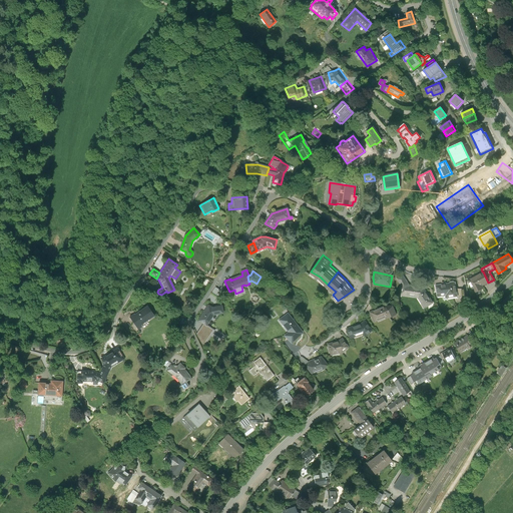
[(467,281),(474,294),(484,288),(482,286),(488,283),(483,272),(482,272),(467,281)]
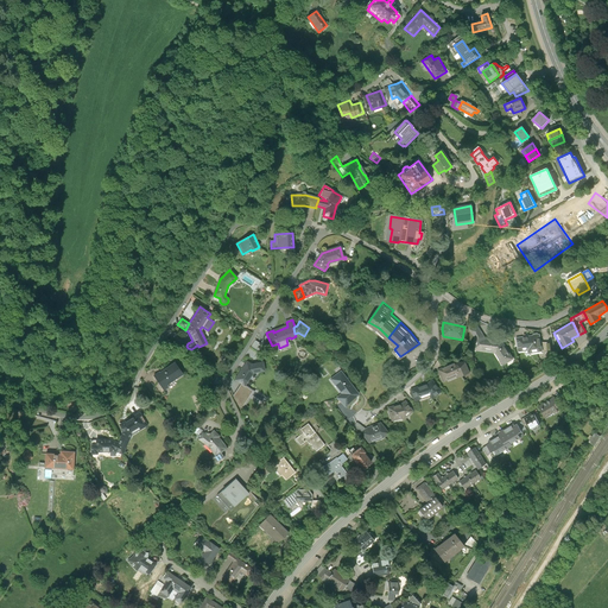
[(477,327),(470,330),(475,337),(475,339),(476,340),(474,349),(495,352),(496,353),(504,365),(513,359),(502,342),(502,341),(488,339),(485,337),(480,330),(477,327)]
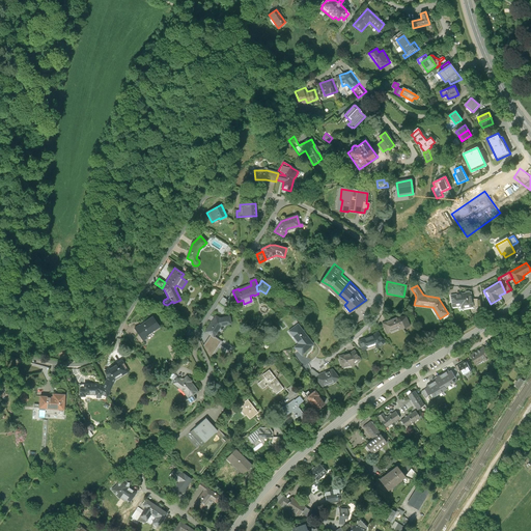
[(467,292),(451,296),(453,307),(458,306),(458,309),(460,311),(463,310),(464,309),(464,308),(473,306),(472,301),(471,292),(470,292),(470,291),(467,291),(467,292)]
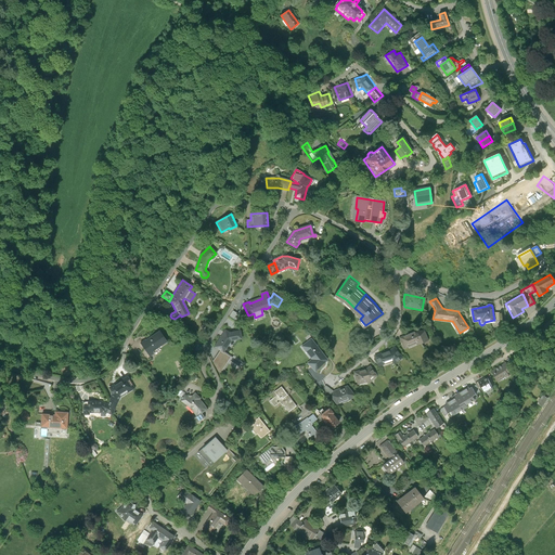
[(237,314),(233,311),(229,318),(237,322),(241,317),(240,315),(237,314)]
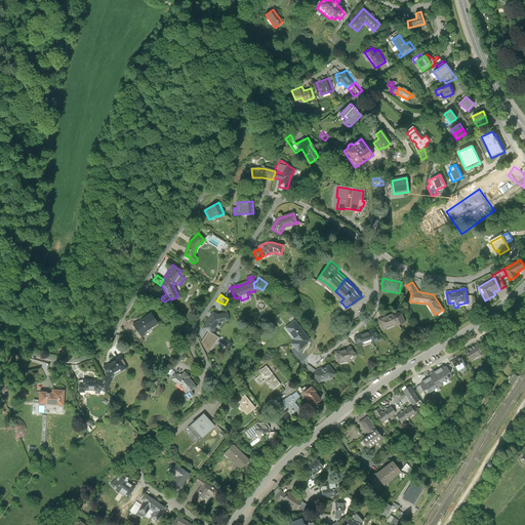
[(213,313),(206,325),(204,329),(211,333),(217,323),(229,320),(228,314),(217,316),(213,313)]
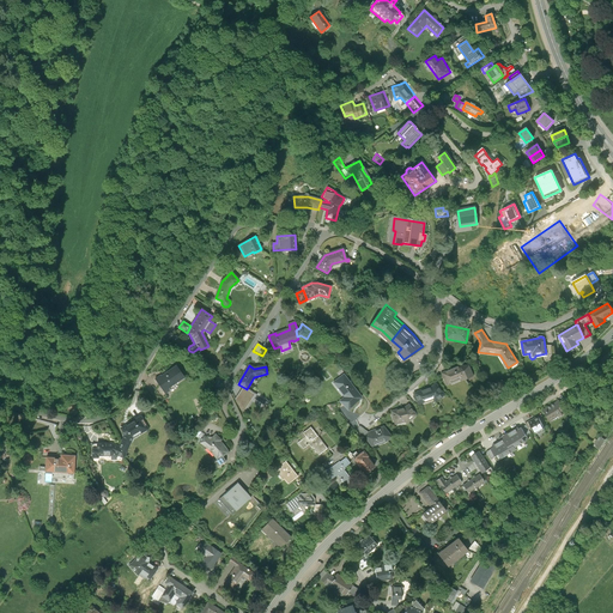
[(443,380),(445,386),(450,383),(450,384),(457,381),(457,377),(463,377),(465,380),(473,375),(468,365),(462,365),(461,366),(455,366),(448,370),(447,370),(442,372),(441,374),(444,378),(443,380)]
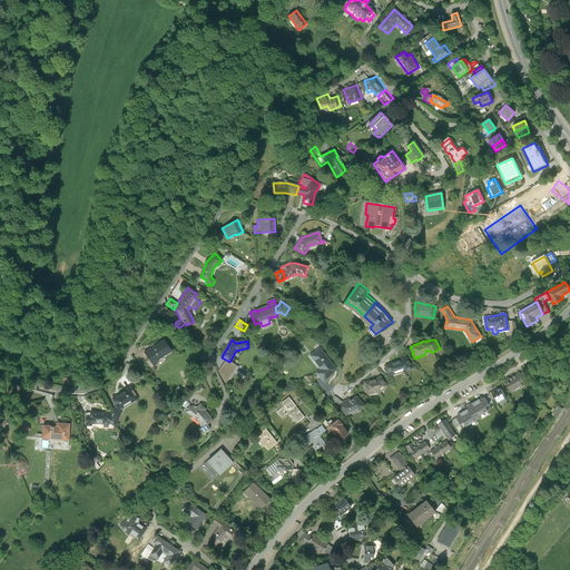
[(149,350),(144,353),(154,366),(158,363),(157,359),(161,355),(164,356),(170,352),(164,342),(153,347),(154,349),(150,351),(149,350)]
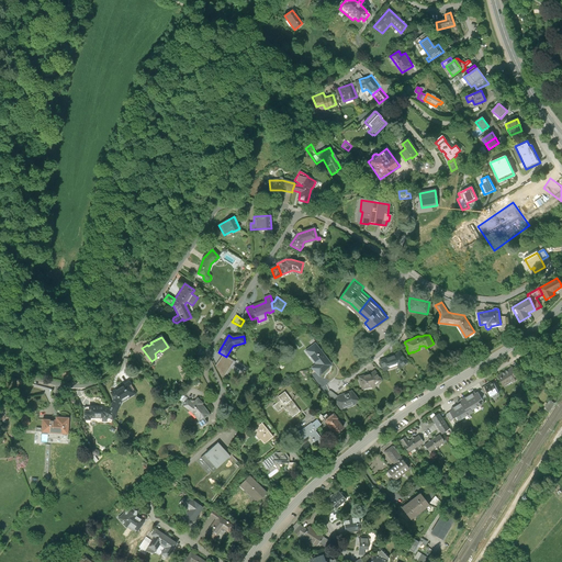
[(332,364),(315,343),(305,350),(315,363),(311,368),(318,375),(332,364)]
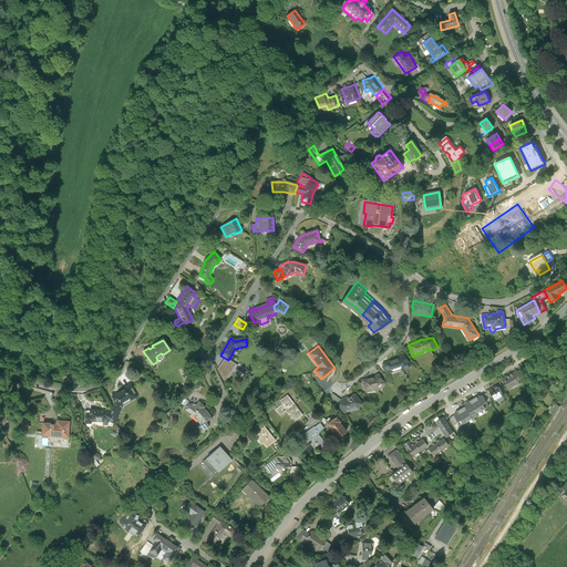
[(397,359),(383,363),(387,374),(400,369),(402,372),(411,366),(403,353),(397,359)]
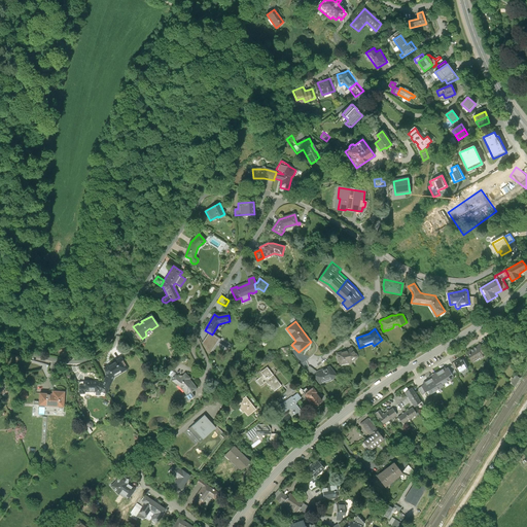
[(489,341),(484,344),(488,350),(493,348),(489,341)]
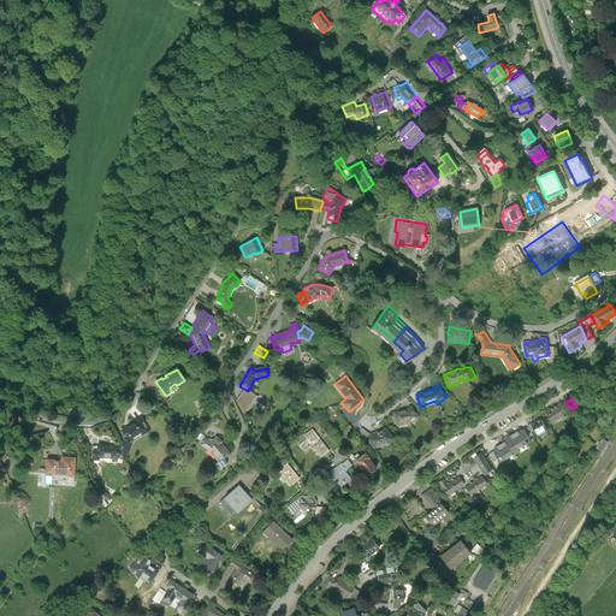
[(566,401),(549,410),(556,422),(568,415),(567,412),(570,409),(566,402),(566,401)]
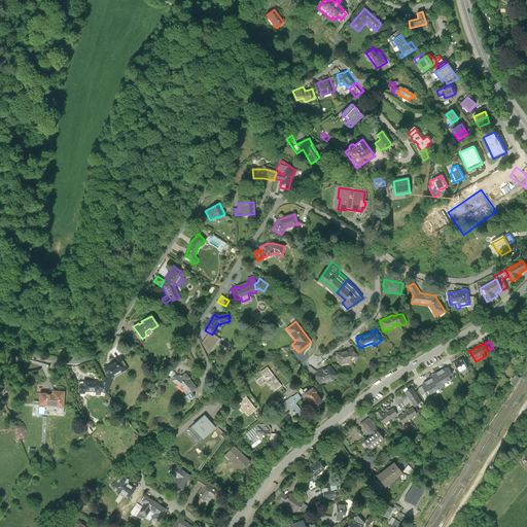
[(346,351),(336,353),(339,365),(347,362),(350,364),(357,357),(351,348),(346,351)]
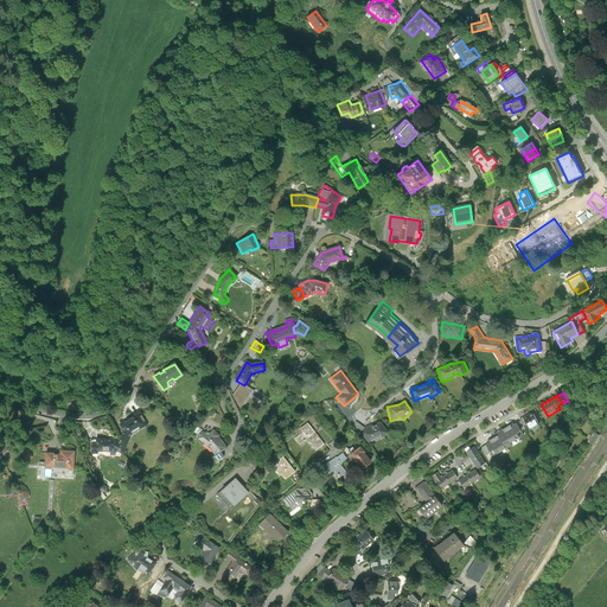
[(536,410),(526,416),(530,422),(532,427),(542,422),(541,419),(537,413),(536,410)]
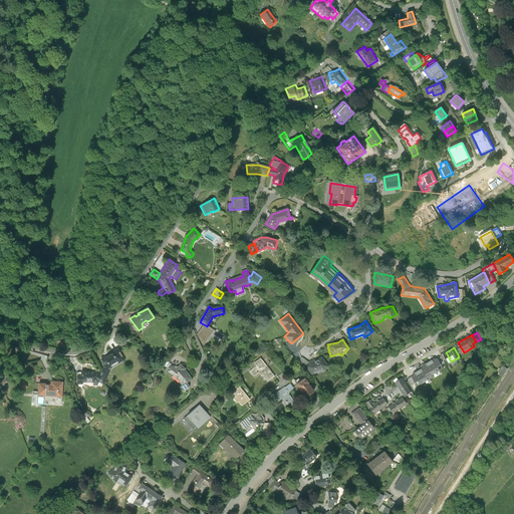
[(104,364),(100,374),(97,381),(103,383),(109,371),(107,370),(109,365),(121,358),(118,354),(120,352),(117,349),(112,352),(113,353),(105,357),(101,359),(104,364)]
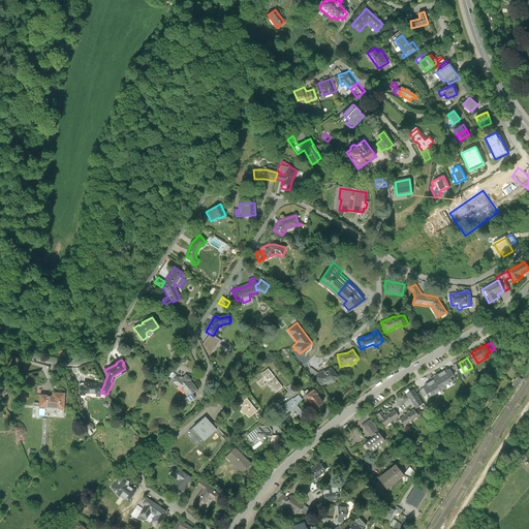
[(284,385),(271,367),(265,372),(267,375),(260,380),(265,385),(270,382),(277,392),(284,385)]
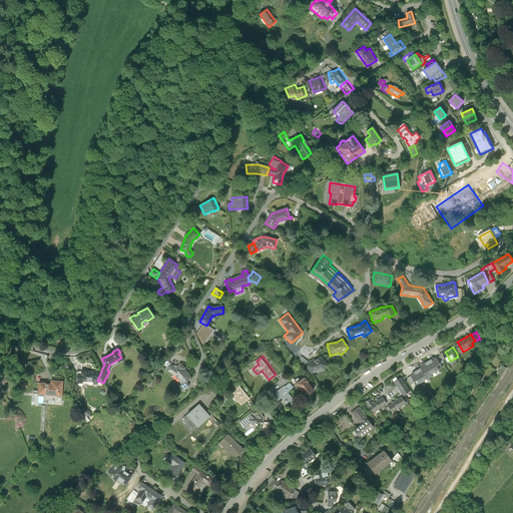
[(309,361),(302,356),(297,360),(301,365),(304,363),(305,364),(309,361)]
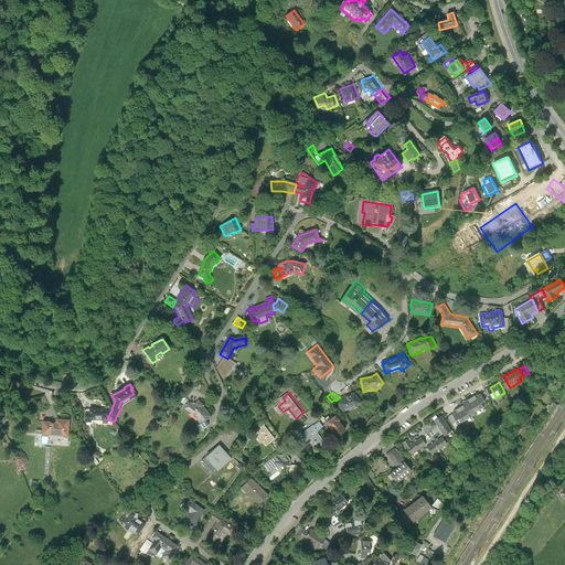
[(341,396),(340,397),(336,401),(336,402),(342,411),(347,409),(347,408),(354,405),(355,406),(361,402),(353,392),(341,396)]
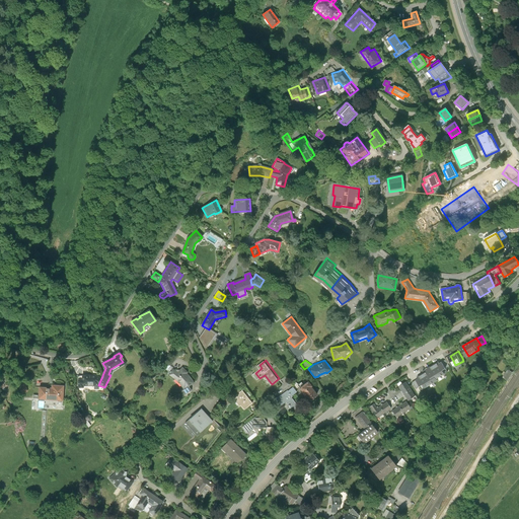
[(443,361),(427,369),(432,378),(447,370),(443,361)]
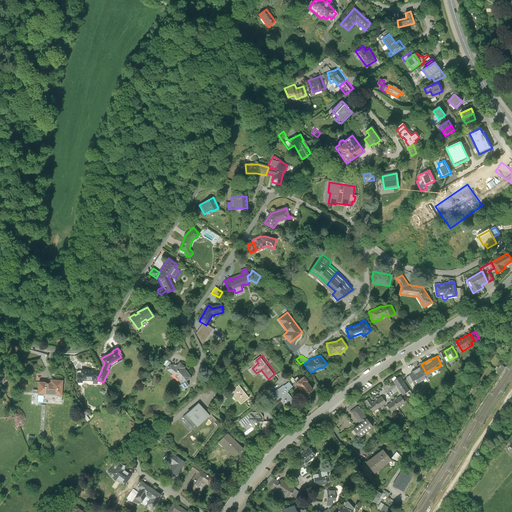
[(172,365),(170,364),(168,366),(167,366),(167,367),(168,367),(167,370),(170,371),(173,374),(174,373),(177,376),(180,379),(179,380),(181,383),(186,380),(190,377),(189,375),(186,371),(183,368),(185,367),(180,363),(175,367),(174,367),(172,365)]
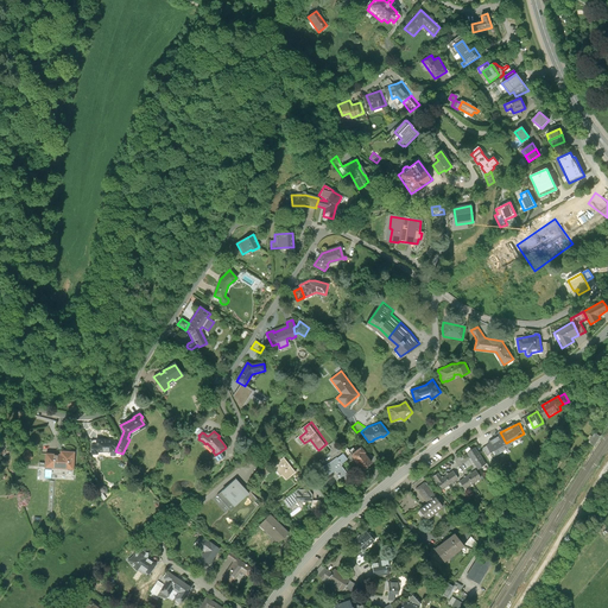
[(596,432),(589,442),(595,445),(601,436),(596,432)]
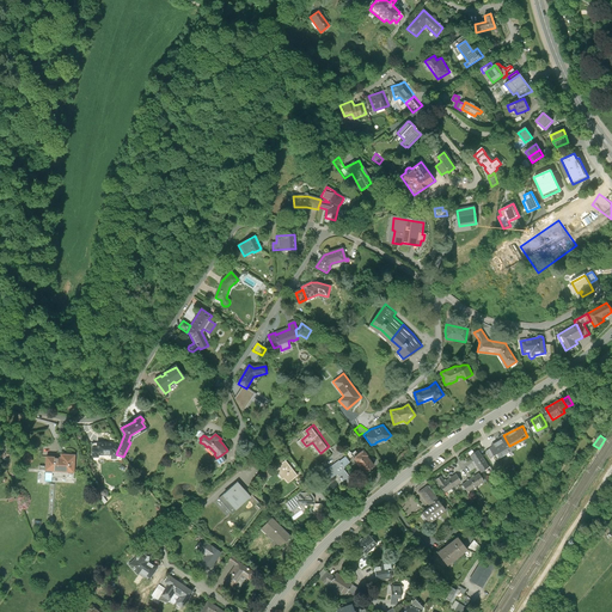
[(116,459),(116,454),(120,446),(111,442),(109,444),(97,444),(97,447),(91,448),(92,458),(98,458),(98,454),(111,454),(111,459),(116,459)]
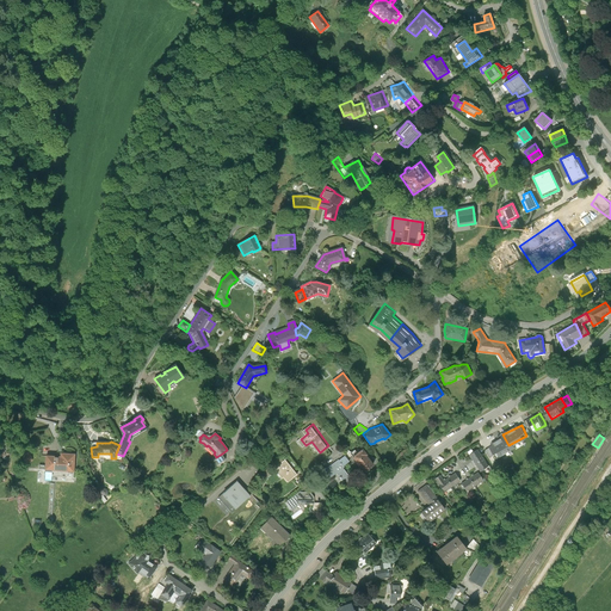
[(365,448),(356,455),(366,469),(371,466),(372,467),(376,463),(369,454),(370,452),(365,448)]
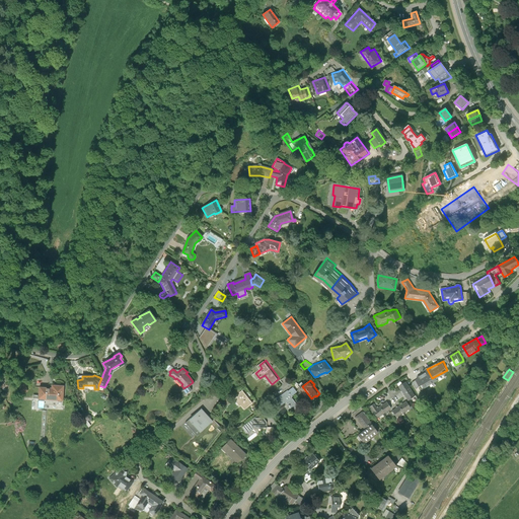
[(401,385),(406,392),(413,388),(408,381),(401,385)]
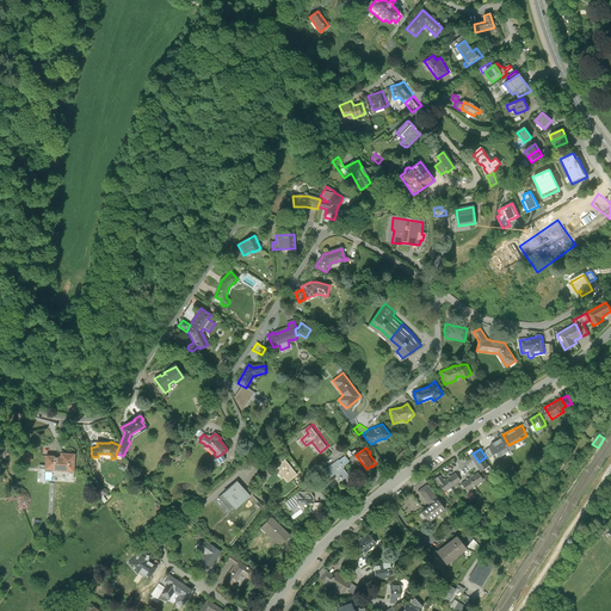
[(32,461),(30,452),(19,456),(22,464),(32,461)]
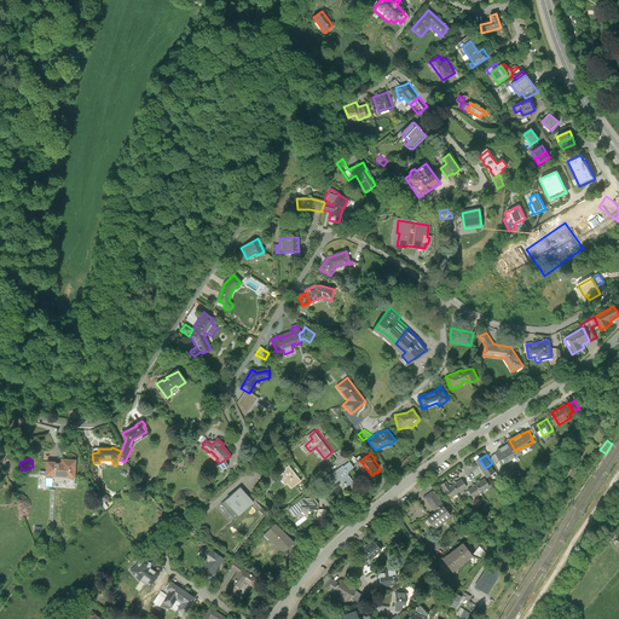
[(519,458),(505,466),(509,473),(522,466),(519,458)]
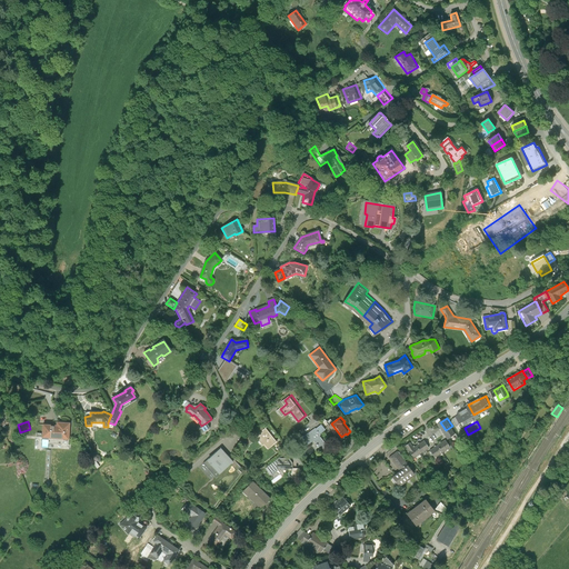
[(60,426),(42,425),(42,438),(42,440),(41,448),(48,448),(48,443),(68,445),(69,423),(61,422),(60,426)]
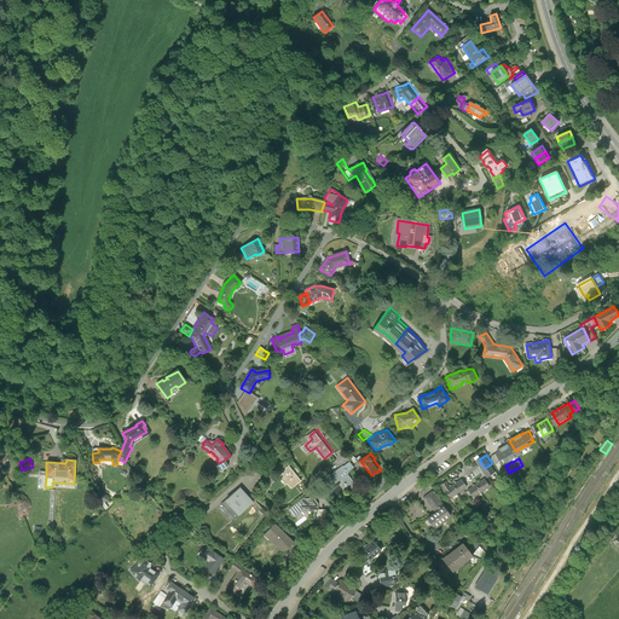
[(226,460),(225,460),(219,463),(214,467),(218,472),(224,468),(225,468),(229,466),(229,464),(227,463),(226,463),(225,461),(226,461),(226,460)]
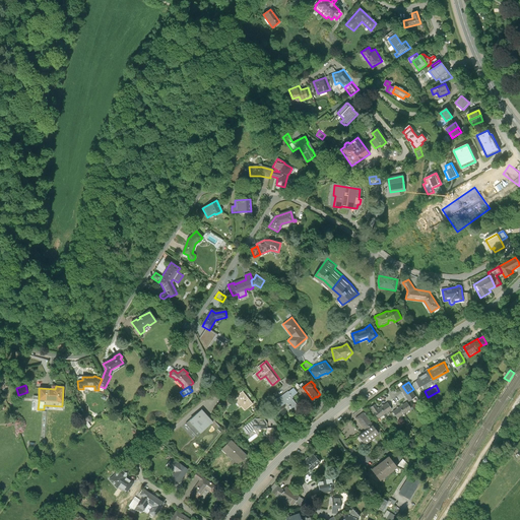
[(300,391),(297,387),(291,390),(290,390),(272,403),(278,411),(281,408),(280,407),(289,401),(296,409),(301,405),(295,396),(296,396),(295,395),(300,391)]
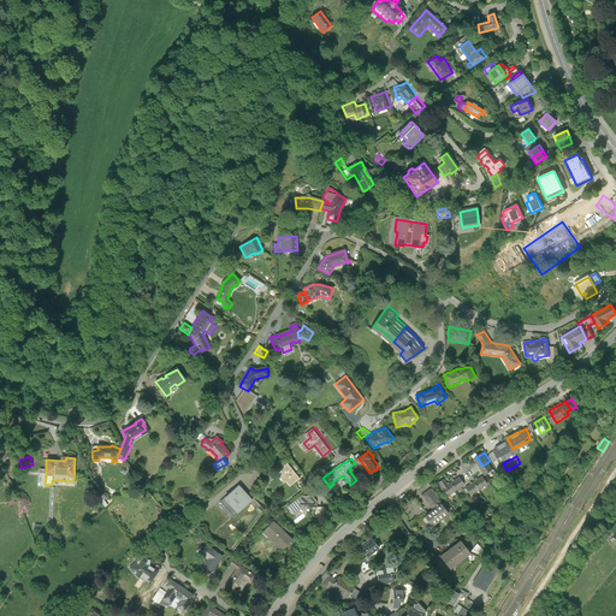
[(495,468),(490,461),(483,466),(487,473),(495,468)]
